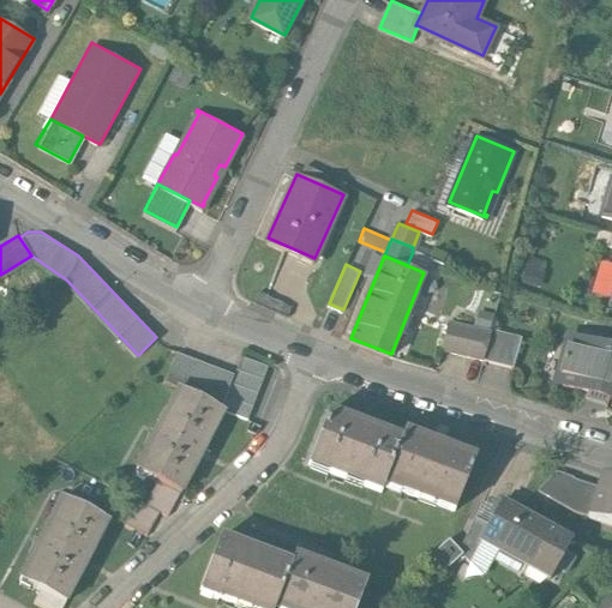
[(492,330),(450,319),(443,345),(485,356),(492,330)]
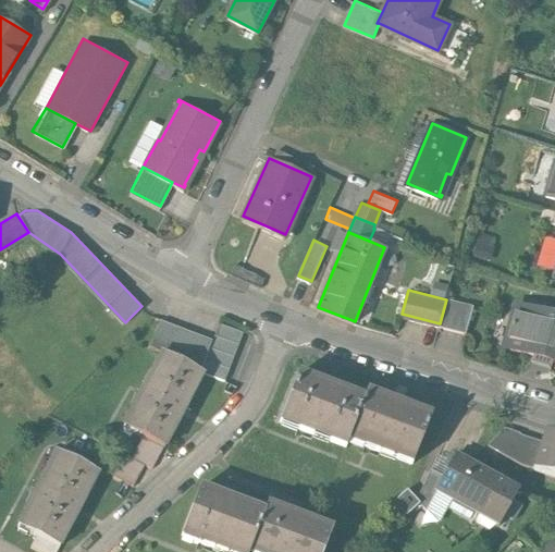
[(475,304),(447,296),(446,299),(440,323),(467,331),(475,304)]
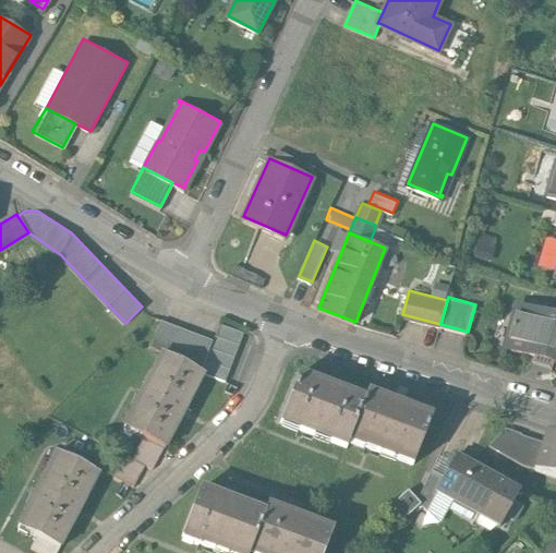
[(555,312),(518,302),(506,344),(555,357),(555,312)]
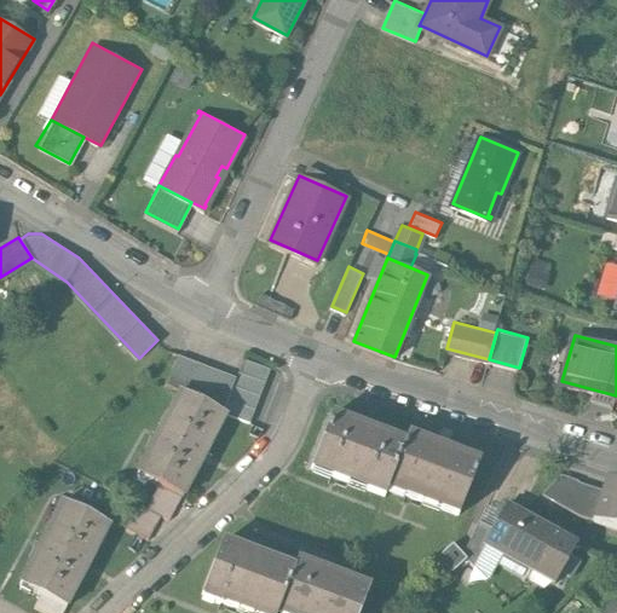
[(194,360),(179,354),(168,381),(182,388),(183,388),(194,360)]
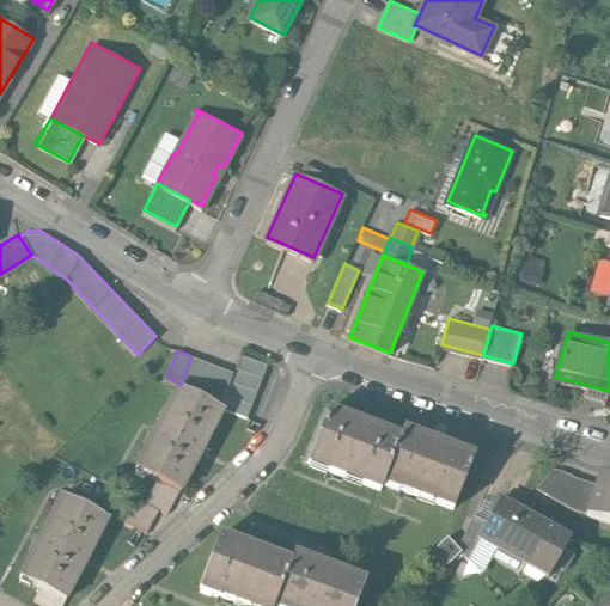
[(269,362),(242,352),(233,372),(221,405),(249,415),(269,362)]
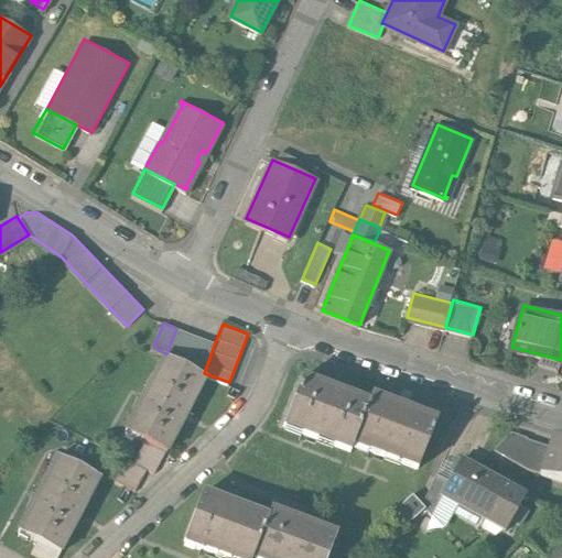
[(188,332),(176,328),(166,353),(179,360),(188,332)]
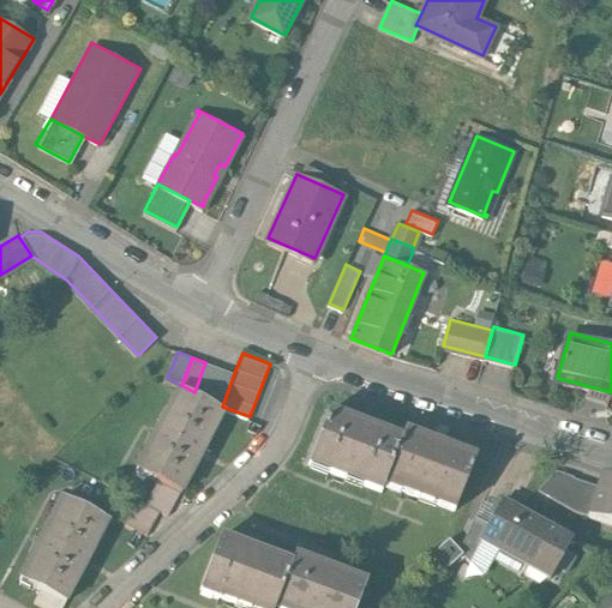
[(205,362),(195,392),(208,398),(219,368),(205,362)]
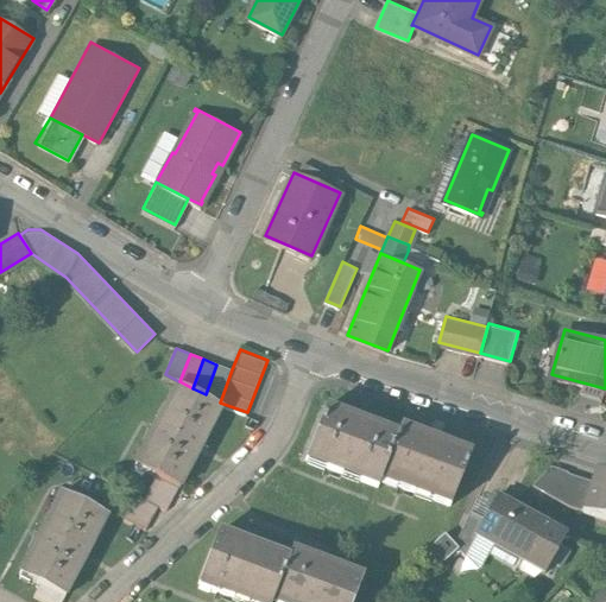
[(228,369),(216,365),(206,394),(220,403),(232,369),(229,367),(228,369)]
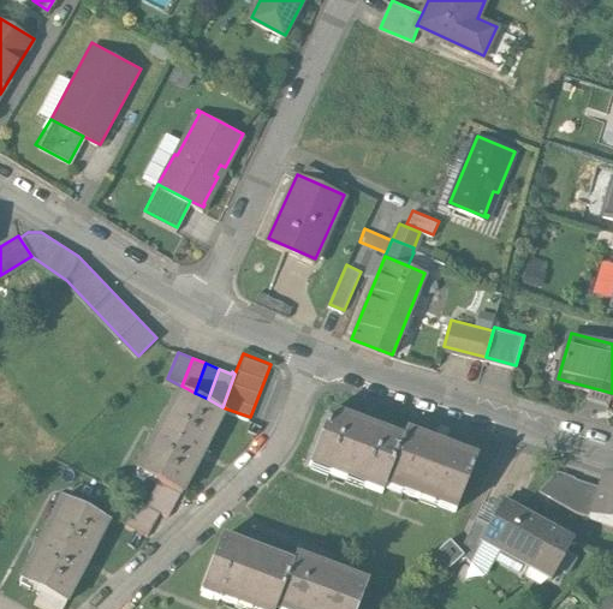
[(182,386),(180,386),(138,466),(182,489),(225,409),(222,407),(208,399),(195,393),(182,386)]
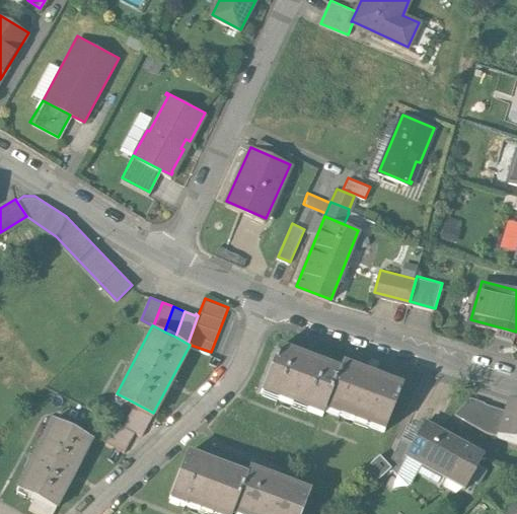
[(302,355),(280,346),(264,388),(323,412),(326,405),(341,369),(311,358),(312,356),(303,353),(302,355)]
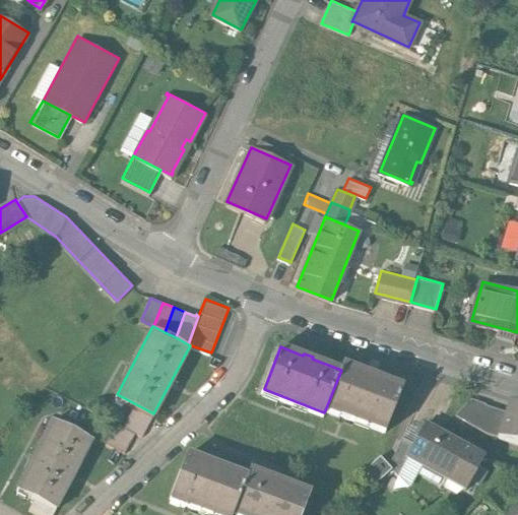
[(403,386),(374,375),(375,373),(367,370),(366,372),(343,363),(341,370),(327,405),(387,429),(403,386)]
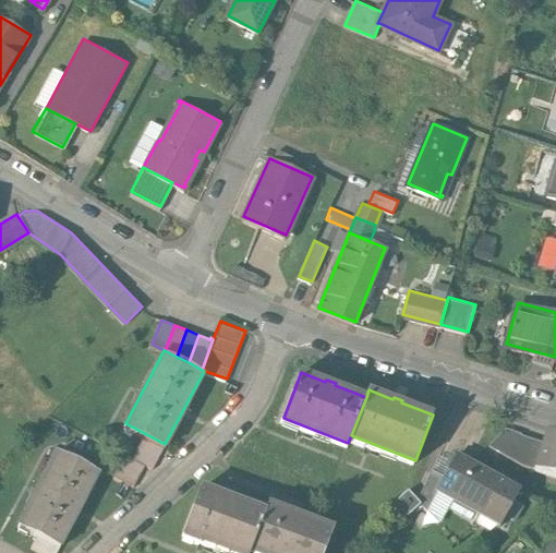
[(545,441),(523,432),(523,431),(507,424),(491,441),(523,460),(536,466),(545,441)]
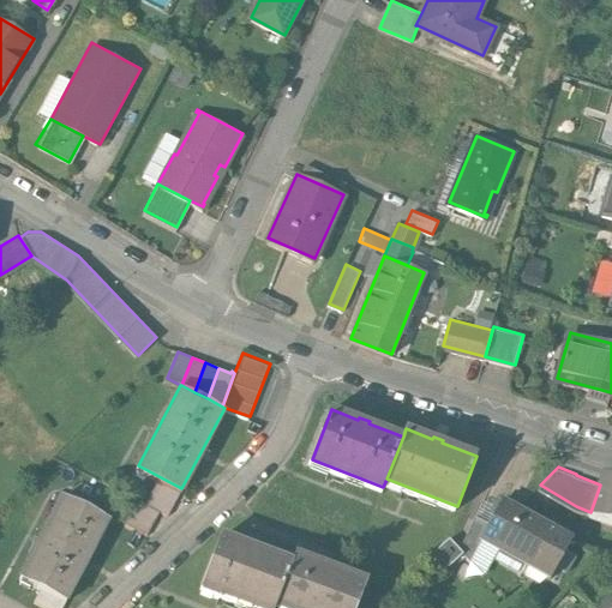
[(611,470),(605,469),(600,485),(591,512),(611,518),(611,470)]
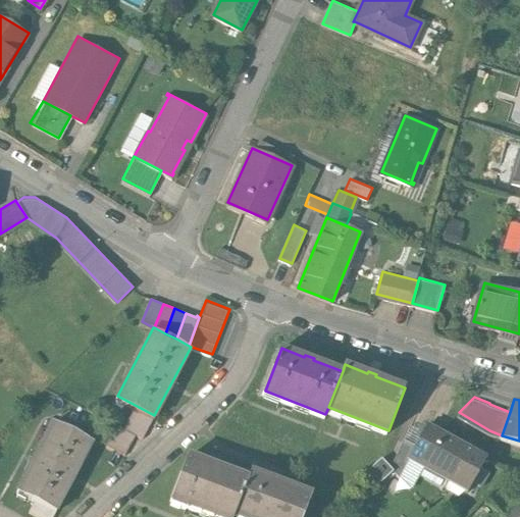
[(92,440),(54,420),(18,487),(55,508),(92,440)]
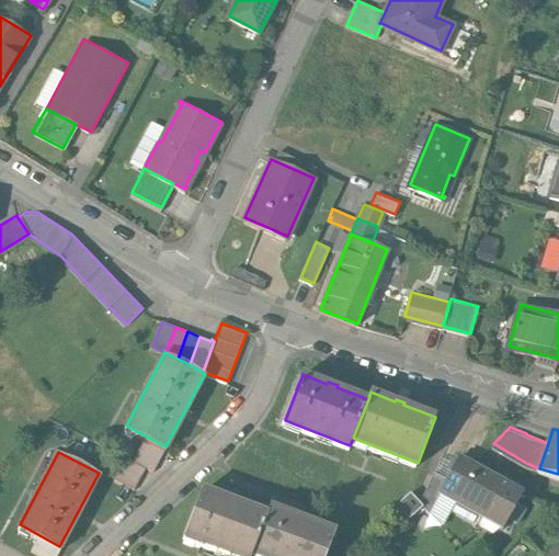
[(524,491),(460,455),(449,476),(444,487),(442,488),(503,526),(524,491)]
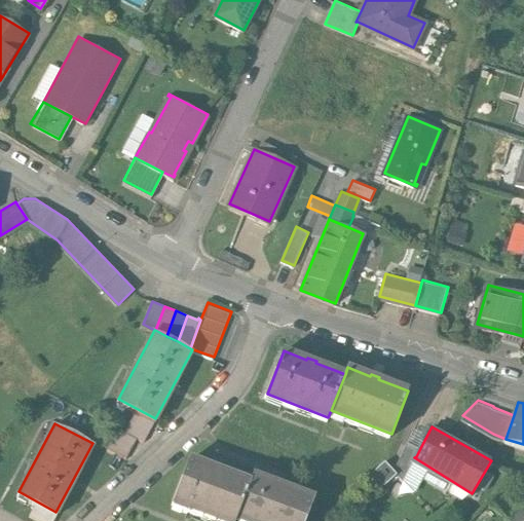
[(421,446),(408,440),(395,469),(398,473),(414,457),(416,456),(421,446)]
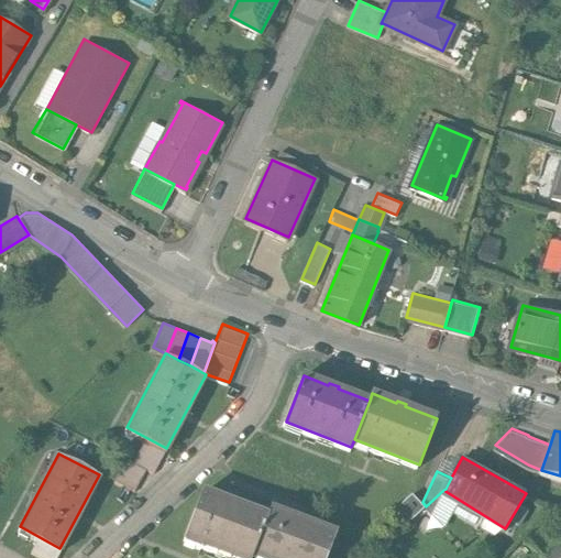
[(227,501),(202,491),(185,536),(239,557),(251,557),(253,555),(268,517),(238,505),(238,503),(228,499),(227,501)]
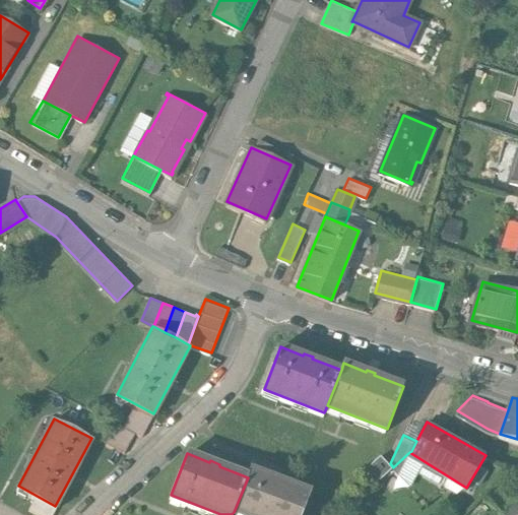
[(284,480),(274,476),(273,478),(251,469),(248,477),(234,512),(242,514),(301,514),(311,493),(283,481),(284,480)]
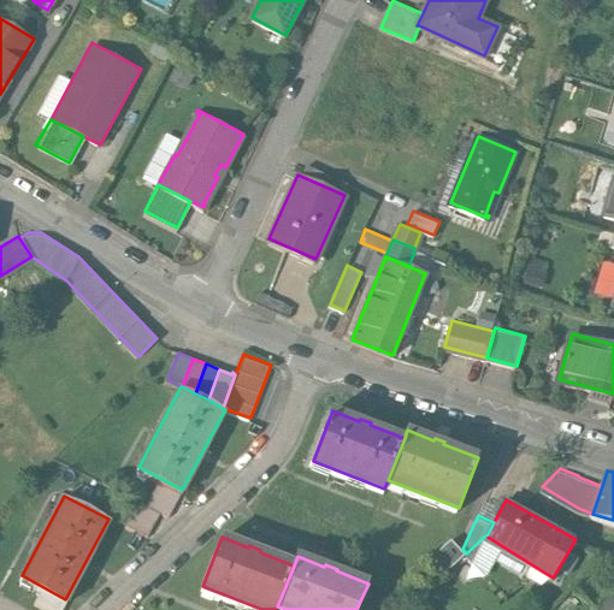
[(598,605),(603,609),(613,609),(613,592),(598,605)]
